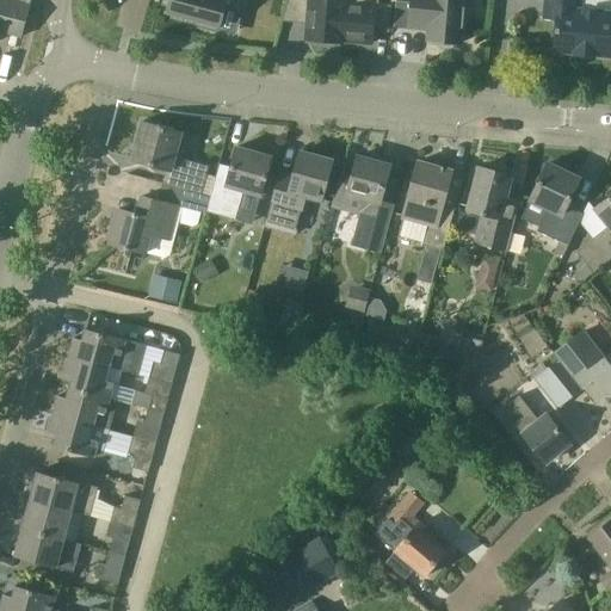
[(0,0),(0,31),(23,37),(34,0),(32,0),(0,0)]
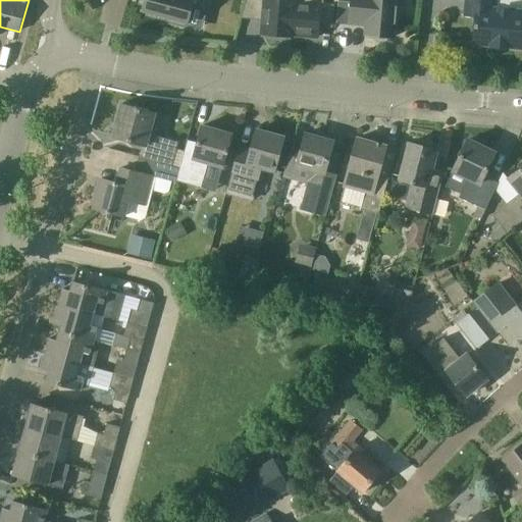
[(208,0),(145,0),(143,7),(144,8),(143,10),(167,17),(166,21),(186,28),(187,22),(190,23),(193,8),(206,9),(208,0)]
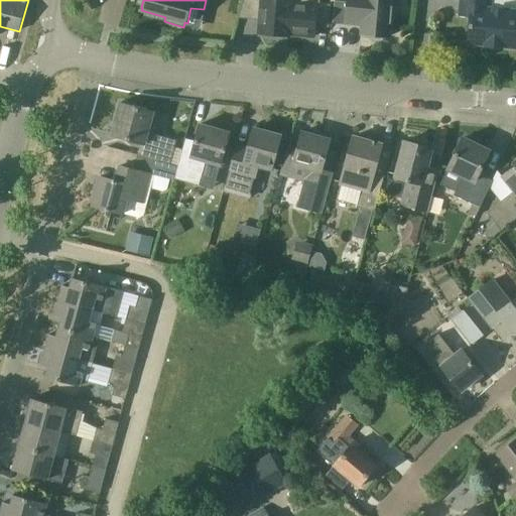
[(244,0),(239,18),(261,20),(260,33),(289,36),(289,35),(292,0),(244,0)]
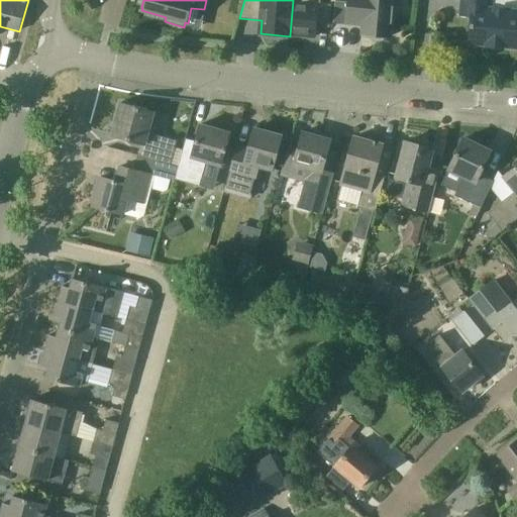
[(293,0),(290,35),(315,37),(316,26),(330,27),(332,5),(321,4),(321,0),(293,0)]
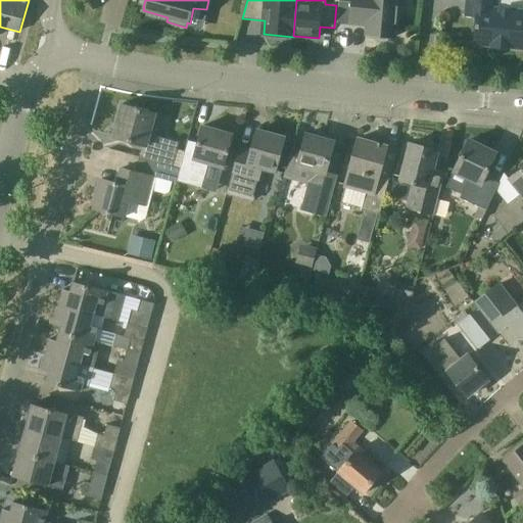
[(352,0),(350,25),(367,26),(366,35),(378,36),(381,39),(389,40),(392,37),(396,38),(398,11),(402,12),(403,0),(352,0)]
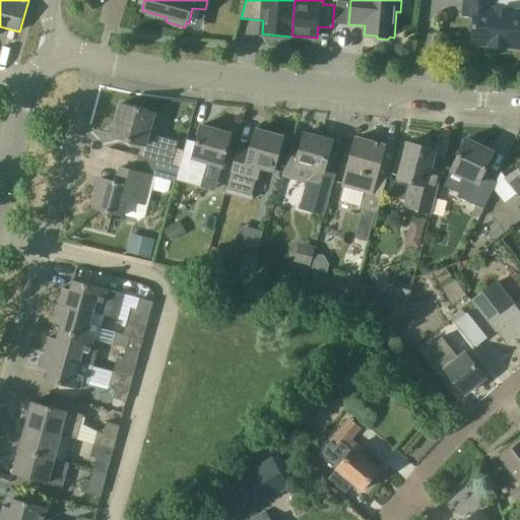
[(474,16),(472,44),(490,46),(490,47),(507,49),(507,47),(519,48),(519,11),(494,9),(494,0),(464,0),(464,15),(474,16)]
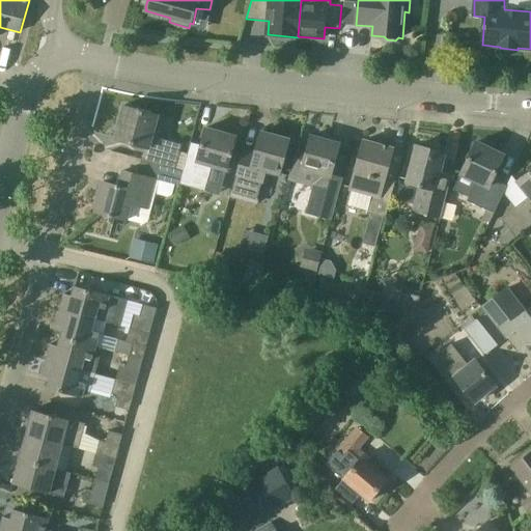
[(142,160),(185,171),(189,156),(180,154),(183,144),(154,136),(159,115),(124,106),(115,139),(145,147),(142,160)]
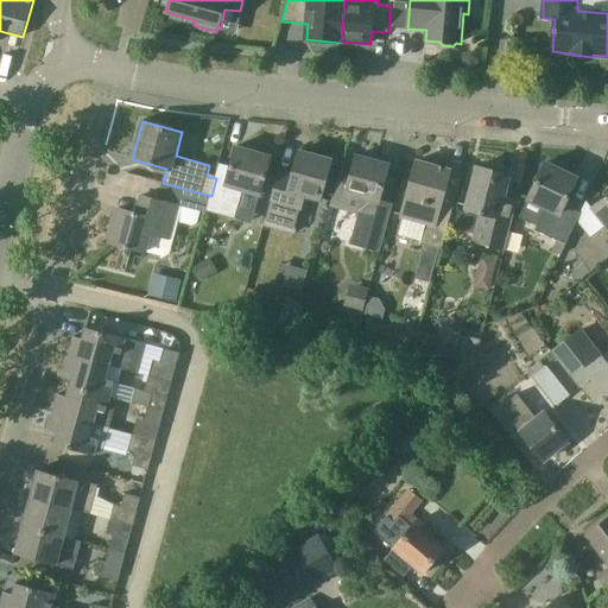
[(216,178),(211,196),(207,211),(236,220),(244,191),(261,196),(272,157),(236,147),(228,182),(216,178)]
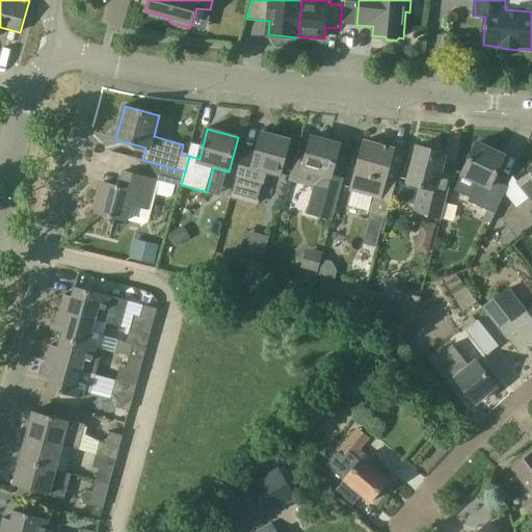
[(262,132),(257,155),(244,151),(232,197),(258,205),(266,171),(281,176),(290,140),(262,132)]
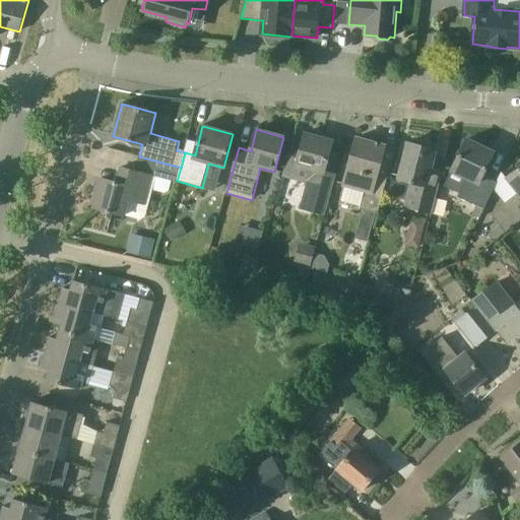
[(291,146),(286,163),(282,178),(308,185),(302,209),(325,215),(336,175),(325,172),(333,141),(305,134),(301,149),(291,146)]
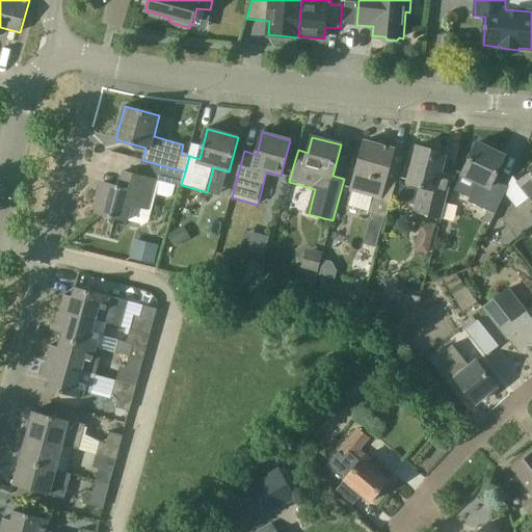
[(352,189),(374,195),(369,214),(388,218),(399,176),(388,173),(394,150),(365,141),(352,189)]
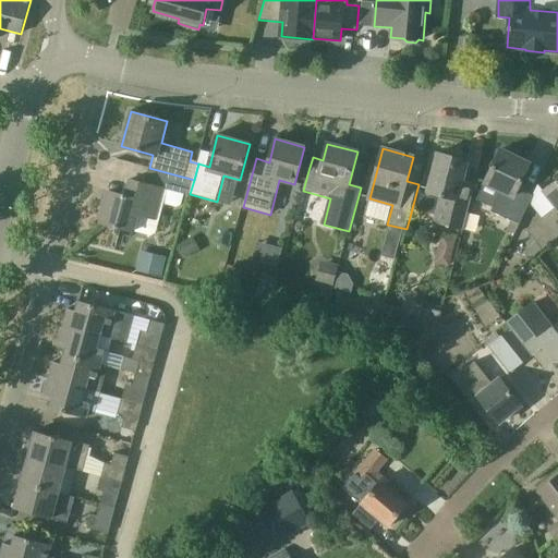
[(492,211),(512,221),(520,225),(533,195),(518,187),(530,164),(501,149),(477,199),(494,207),(492,211)]
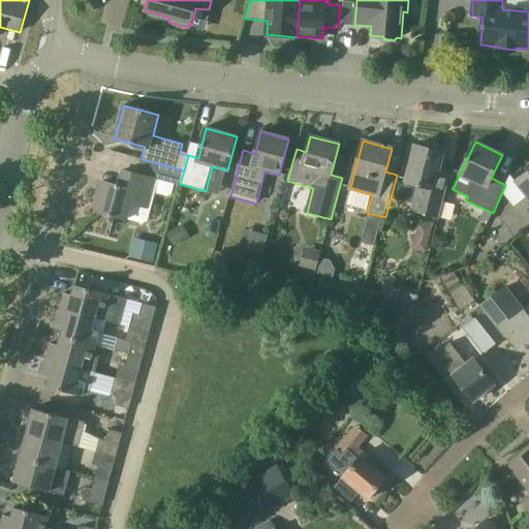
[(450,176),(438,173),(444,153),(415,146),(406,182),(419,186),(413,211),(440,218),(450,176)]
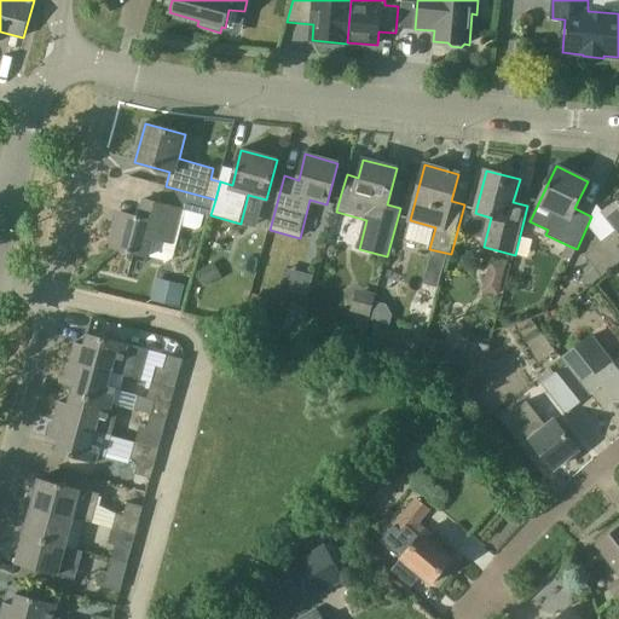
[(210,217),(210,215),(215,200),(166,186),(161,204),(145,200),(140,218),(121,213),(113,248),(148,258),(152,238),(172,243),(180,209),(210,217)]
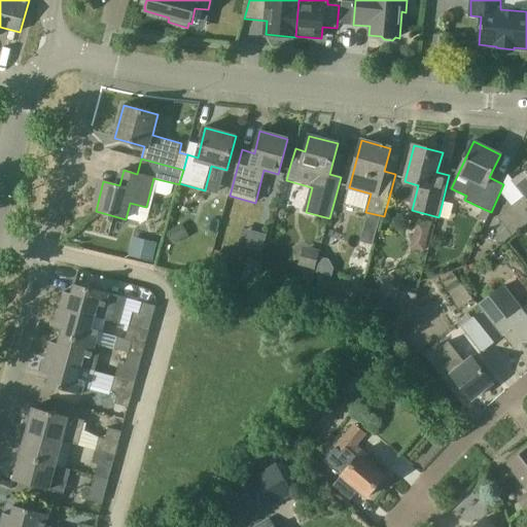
[(526,170),(514,181),(526,196),(498,217),(506,227),(513,236),(513,237),(526,225),(526,211),(526,210),(526,209),(526,170)]
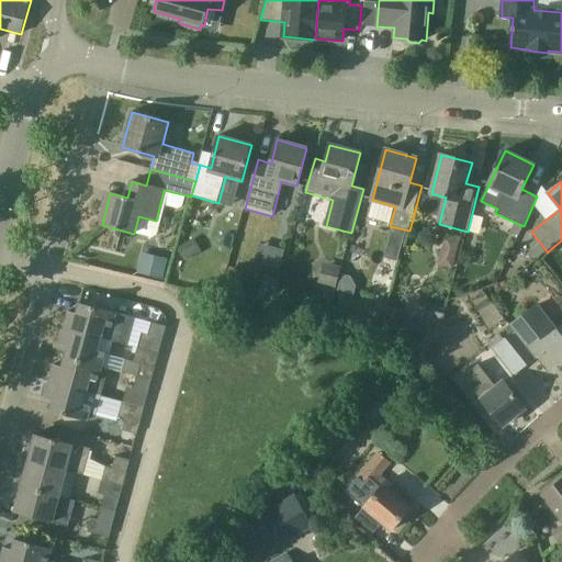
[(524,226),(516,223),(512,233),(519,236),(524,226)]
